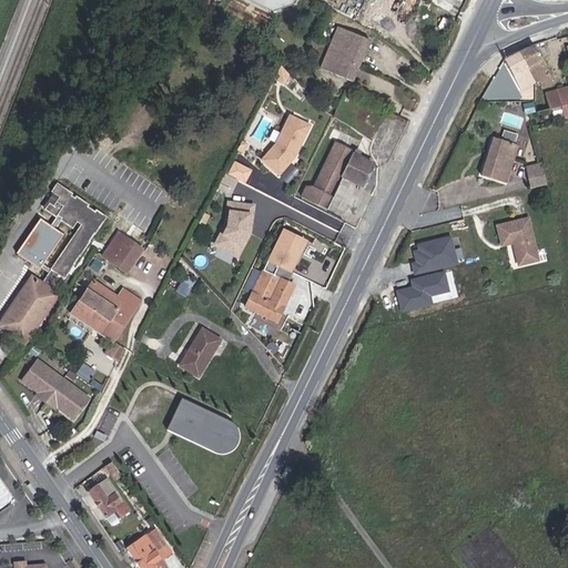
[(247,0),(274,12),(295,4),(296,0),(247,0)]
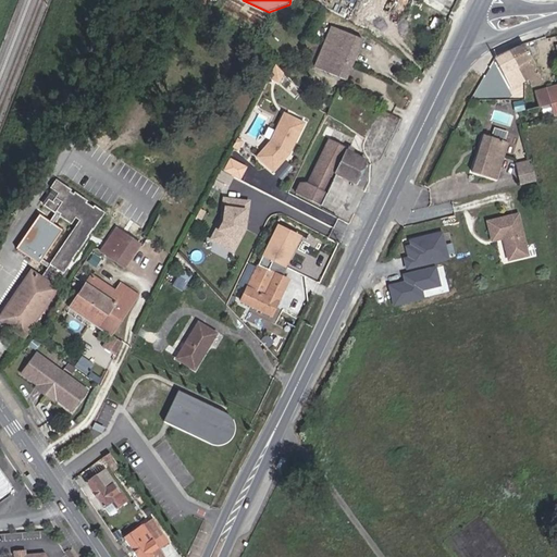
[(332,26),(313,67),(344,81),(361,40),(332,26)]
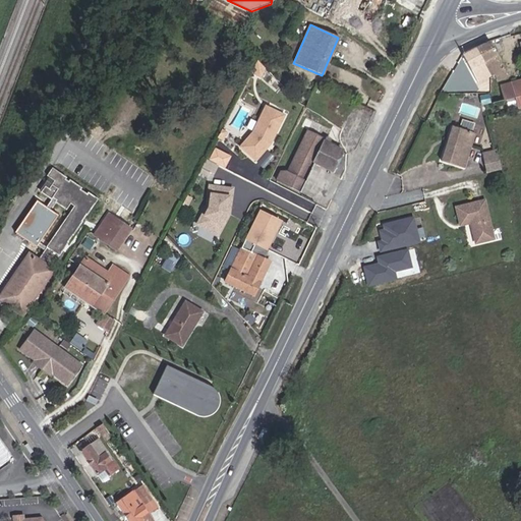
[(509,76),(489,41),(475,49),(490,76),(495,74),(499,80),(509,76)]
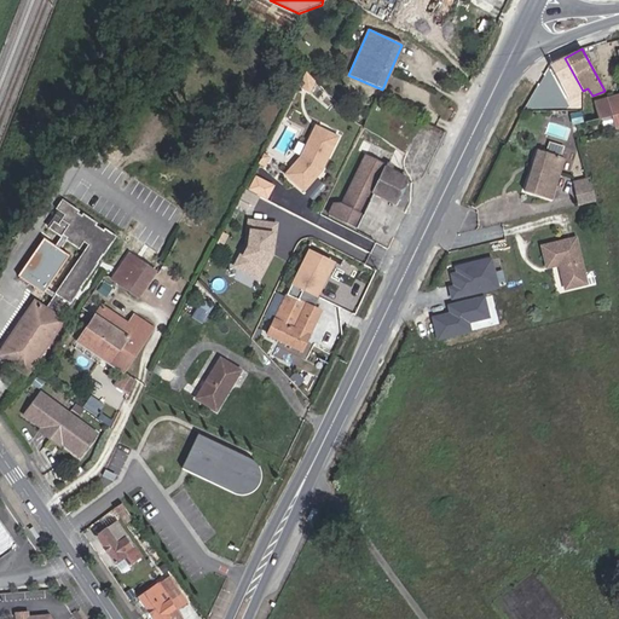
[(583,91),(565,58),(550,67),(568,98),(583,91)]
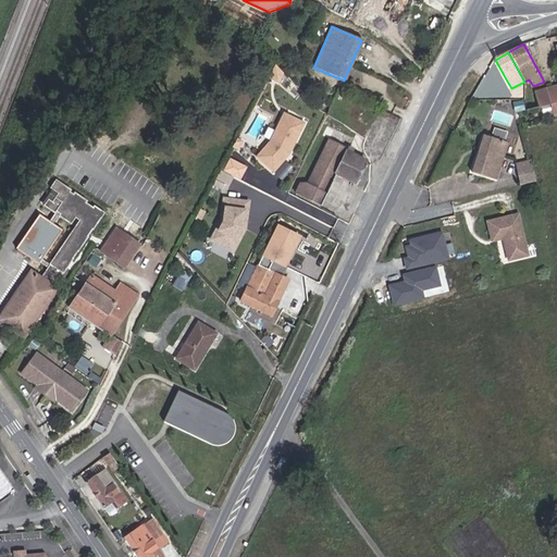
[(285,74),(276,65),(270,78),(280,83),(285,74)]
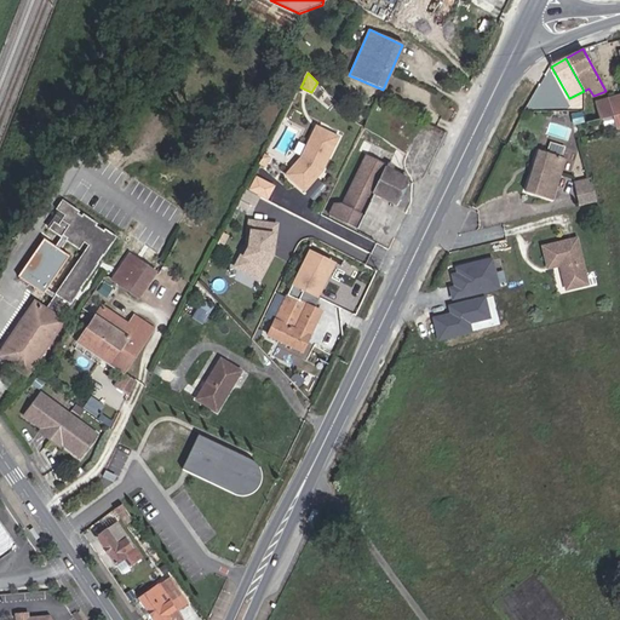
[(619,95),(609,98),(614,115),(616,128),(619,127),(619,95)]
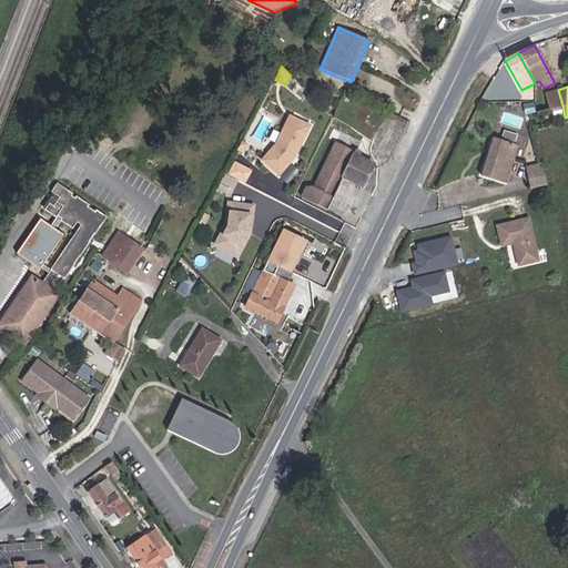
[(563,105),(558,90),(545,92),(549,109),(563,105)]
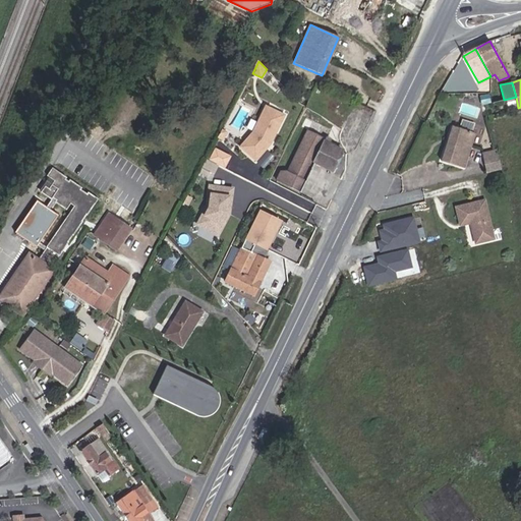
[(490,94),(482,96),(484,104),(493,102),(490,94)]
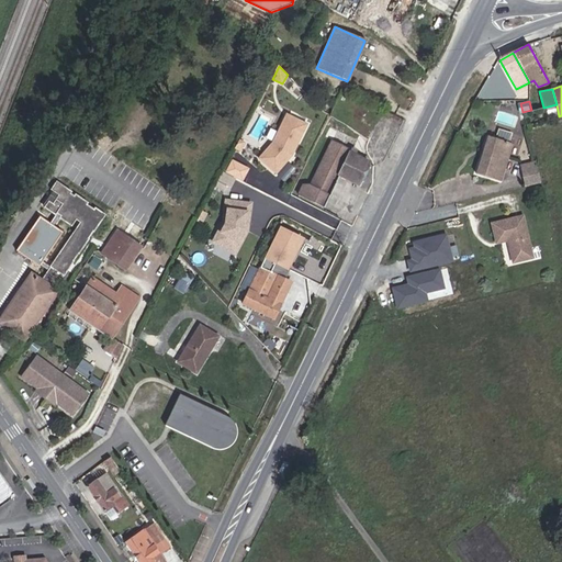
[(274,144),(268,153),(273,157),(267,165),(278,175),(289,163),(287,161),(292,156),(293,157),(310,126),(289,116),(274,144)]
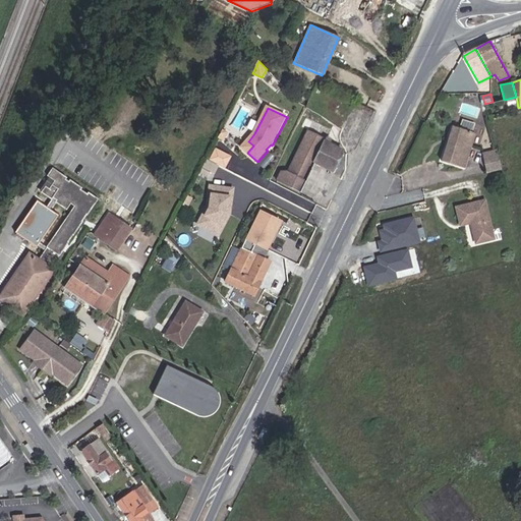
[(459,131),(451,129),(447,145),(449,145),(448,149),(446,148),(442,164),(464,170),(473,135),(470,134),(472,126),(461,123),(459,131)]
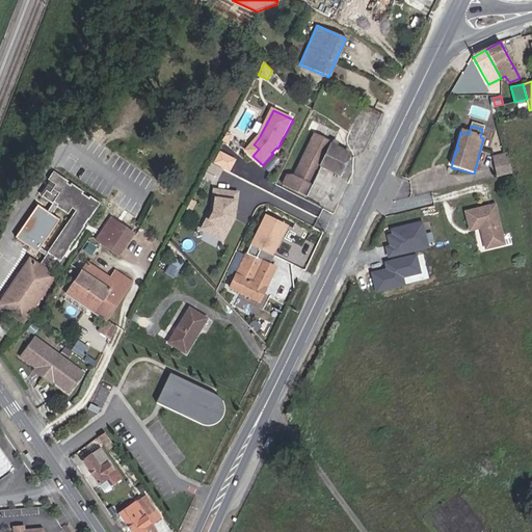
[(331,141),(315,133),(314,132),(294,173),(287,175),(282,185),(307,196),(321,166),(340,176),(350,154),(337,147),(339,142),(333,139),(331,141)]
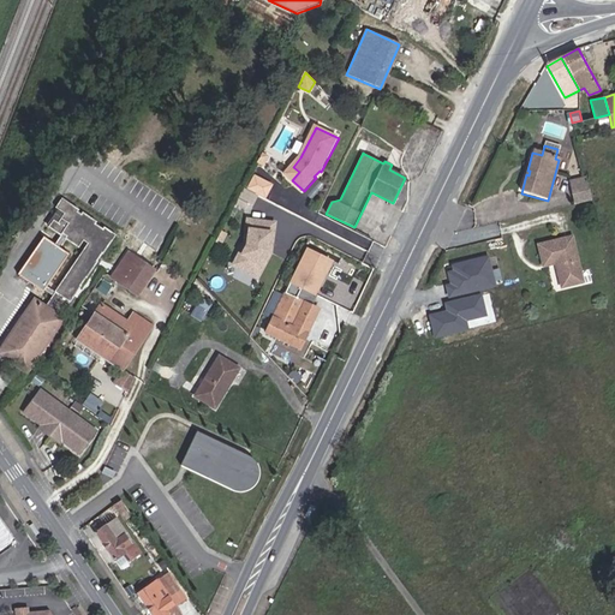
[(292,180),(299,172),(293,167),(286,174),(292,180)]
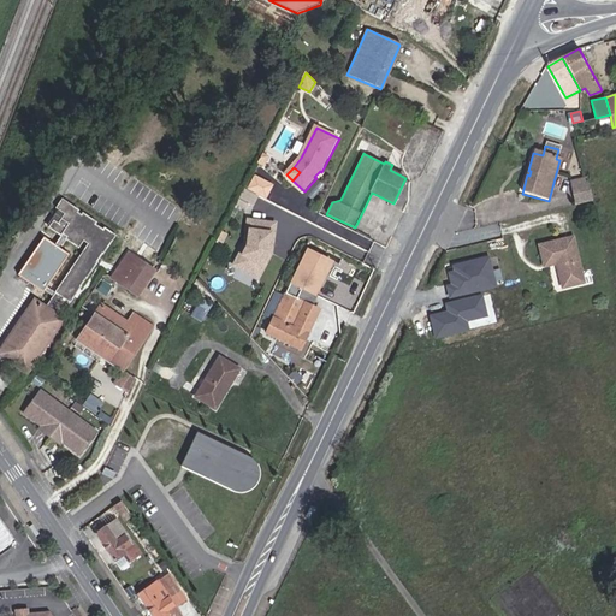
[(590,187),(588,178),(572,182),(574,191),(590,187)]
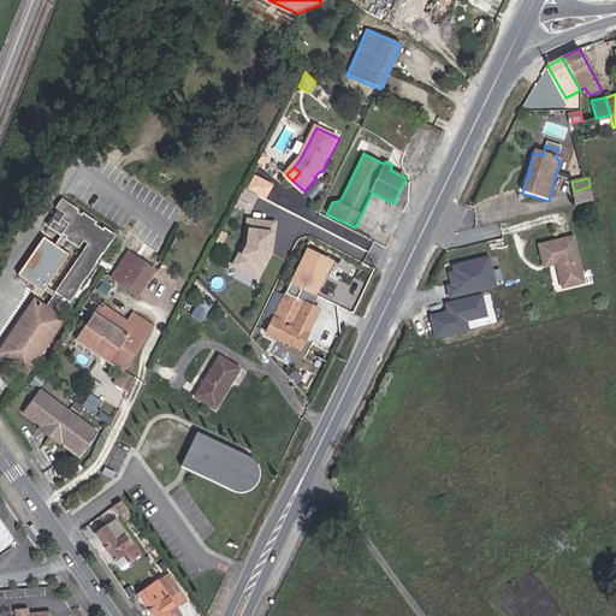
[(574,191),(576,205),(593,200),(590,187),(574,191)]
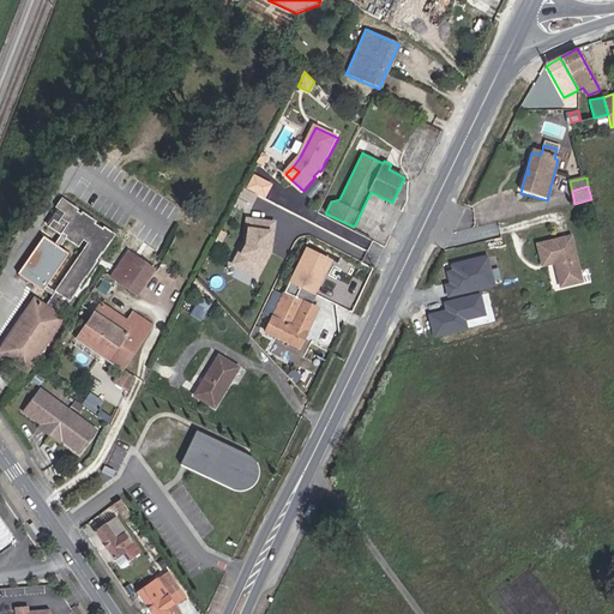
[(89,244),(46,306),(53,311),(62,296),(71,302),(83,286),(80,284),(86,277),(88,278),(98,262),(97,260),(103,253),(104,254),(118,235),(106,228),(104,230),(96,224),(98,222),(84,212),(83,215),(79,211),(80,210),(64,198),(58,208),(66,214),(64,218),(60,216),(52,228),(60,234),(54,244),(44,236),(19,274),(43,290),(68,253),(61,247),(67,239),(80,248),(85,241),(89,244)]
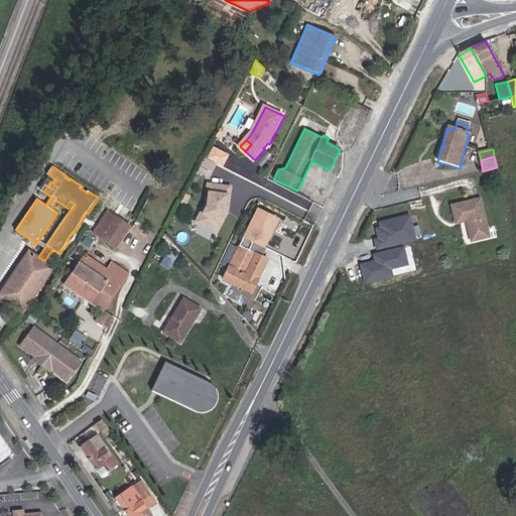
[(232,186),(211,183),(209,202),(211,202),(201,220),(219,229),(229,209),(227,208),(228,202),(230,202),(232,186)]
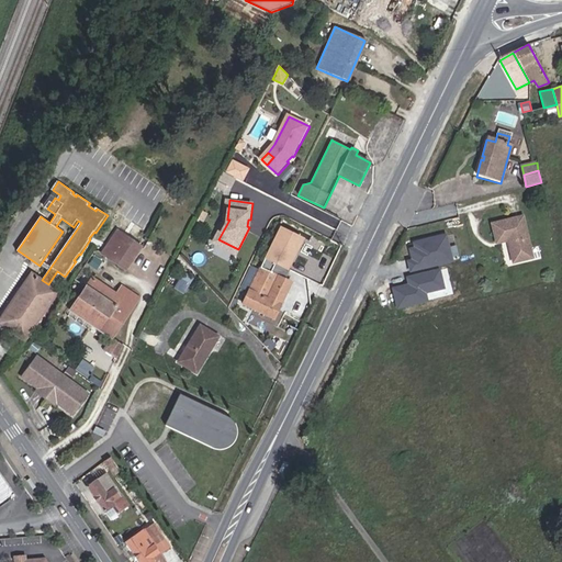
[(344,211),(328,203),(325,210),(340,217),(344,211)]
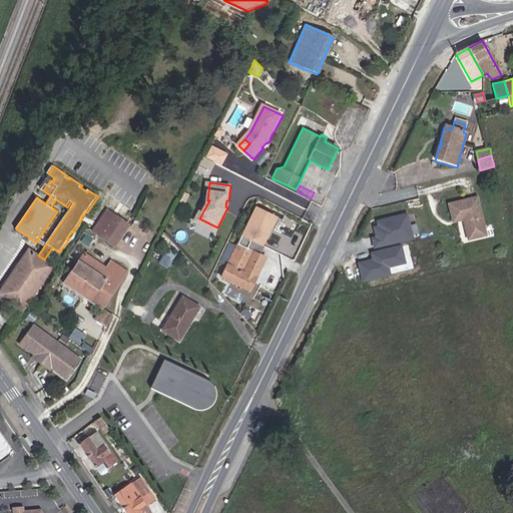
[(484,234),(476,197),(447,203),(451,220),(463,218),(464,221),(462,222),(465,238),(484,234)]
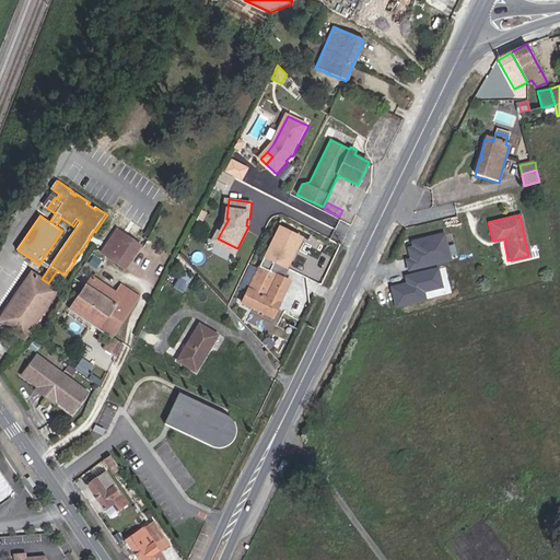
[(218,238),(229,219),(226,219),(216,236),(218,238)]
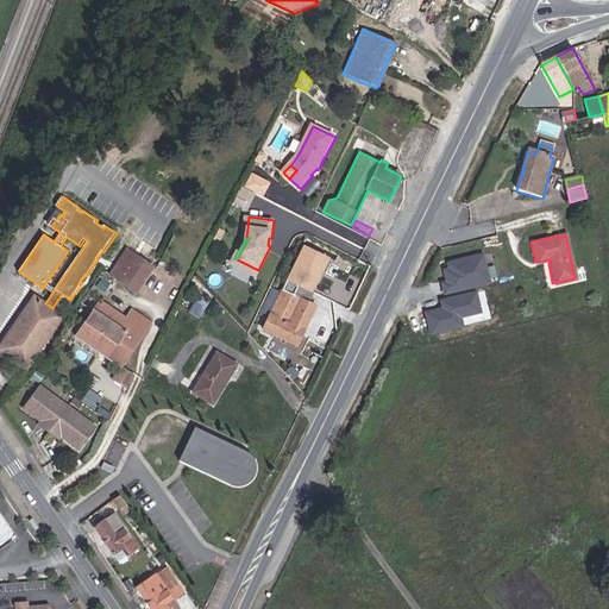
[(111,275),(118,280),(135,256),(127,250),(111,275)]
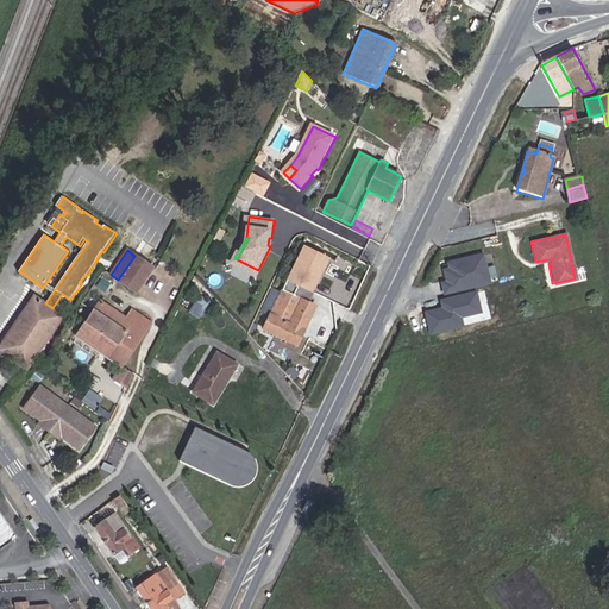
[(485,252),(439,263),(446,294),(493,283),(485,252)]
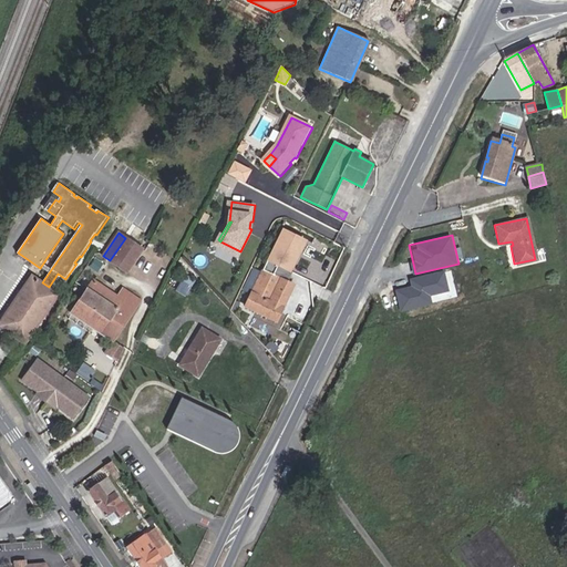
[(125,238),(110,260),(126,271),(143,249),(125,238)]
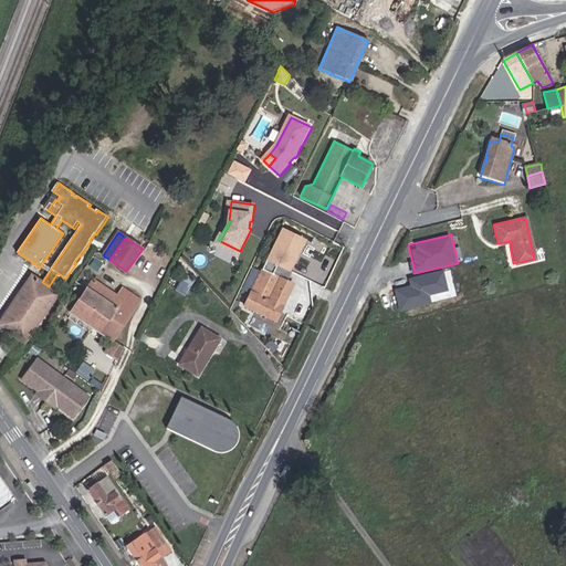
[(287,282),(292,272),(266,260),(244,306),(276,322),(294,285),(287,282)]
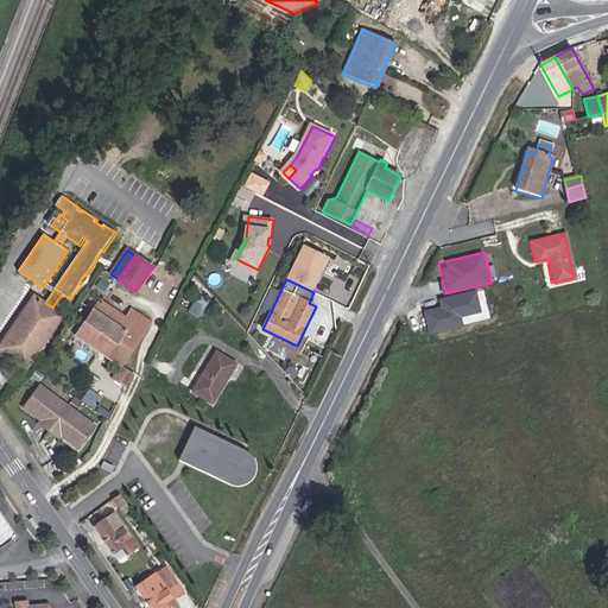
[(441,305),(424,309),(429,334),(466,325),(463,316),(482,312),(477,289),(439,297),(441,305)]
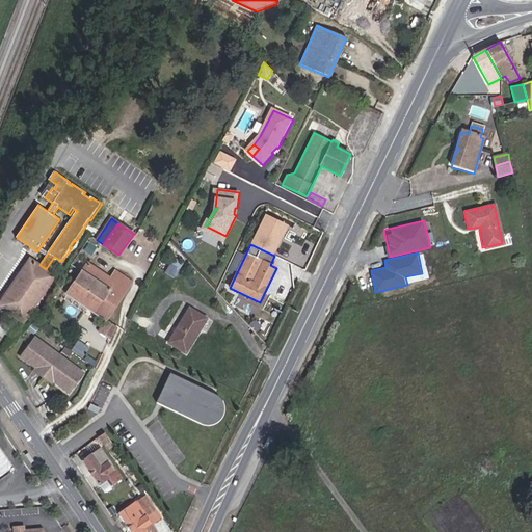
[(31,259),(0,302),(0,307),(23,322),(55,276),(46,269),(40,265),(31,259)]
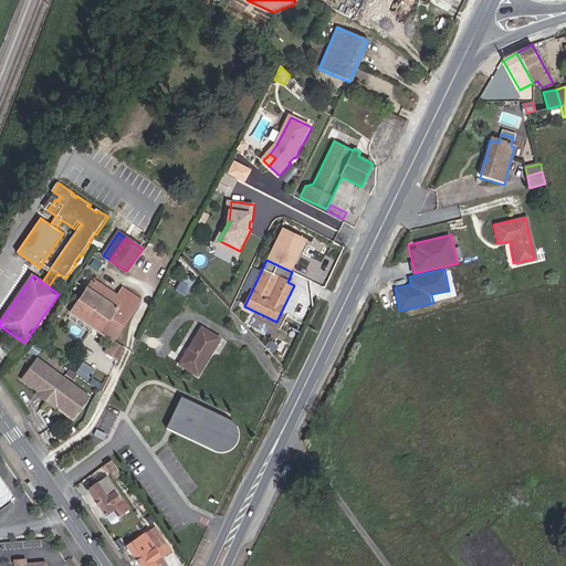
[(117,296),(93,280),(87,290),(115,310),(100,332),(111,338),(113,341),(134,308),(117,296)]
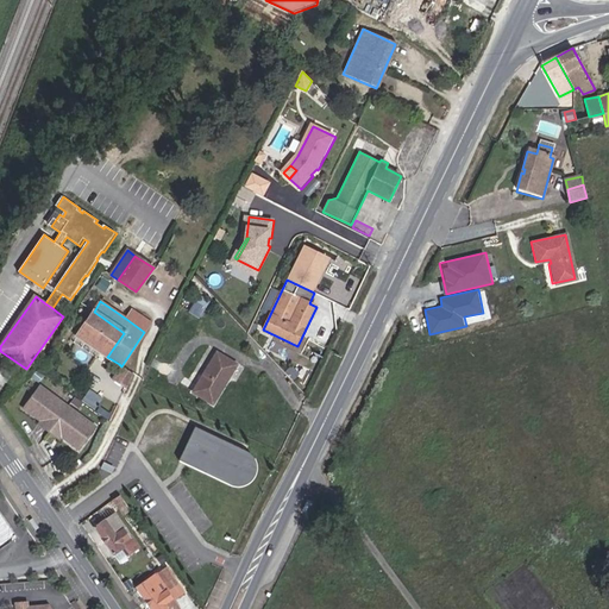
[(132,311),(126,319),(144,332),(151,322),(132,311)]
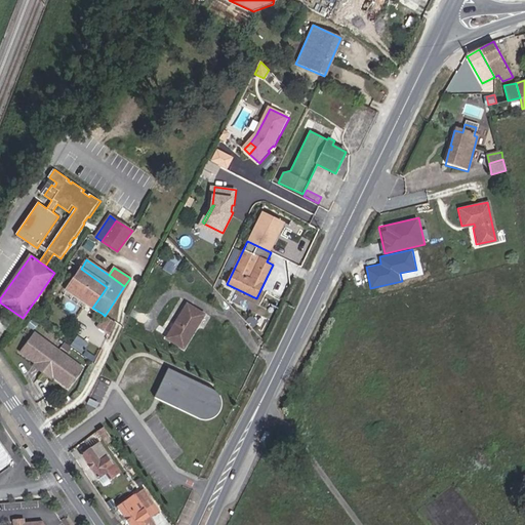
[(107,287),(81,269),(67,289),(92,308),(107,287)]
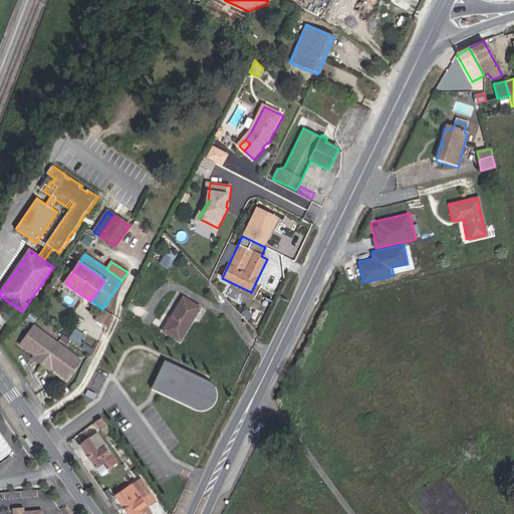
[(184,298),(163,331),(180,341),(200,308),(184,298)]
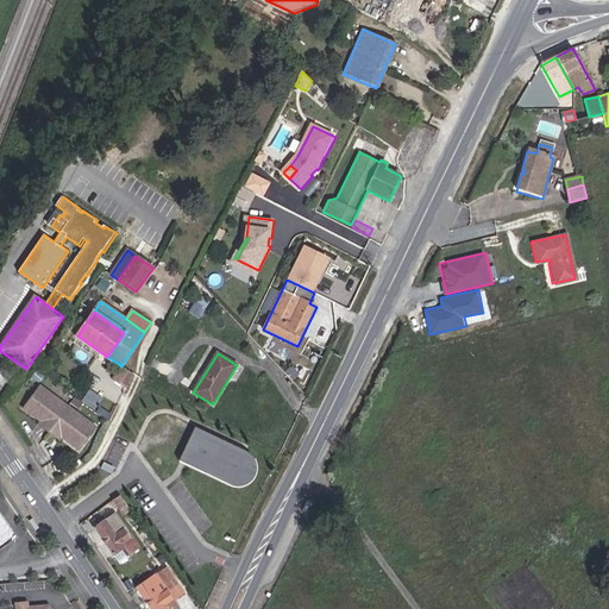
[(126,389),(133,374),(121,366),(119,364),(110,378),(126,389)]
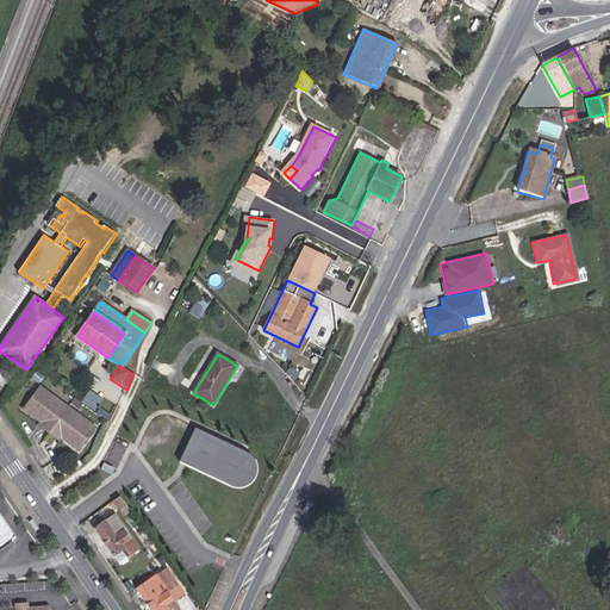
[(95,429),(42,386),(24,409),(42,422),(44,424),(42,427),(56,439),(58,435),(61,437),(79,450),(95,429)]
